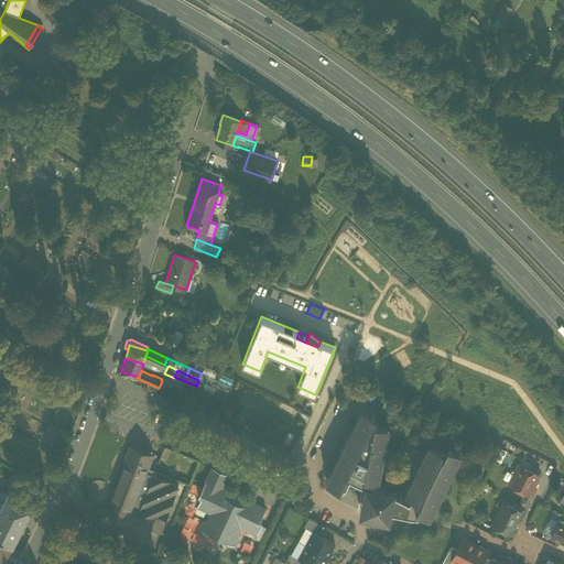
[(202,373),(198,380),(196,386),(196,387),(220,398),(223,391),(227,393),(230,384),(207,375),(207,376),(202,372),(202,373)]
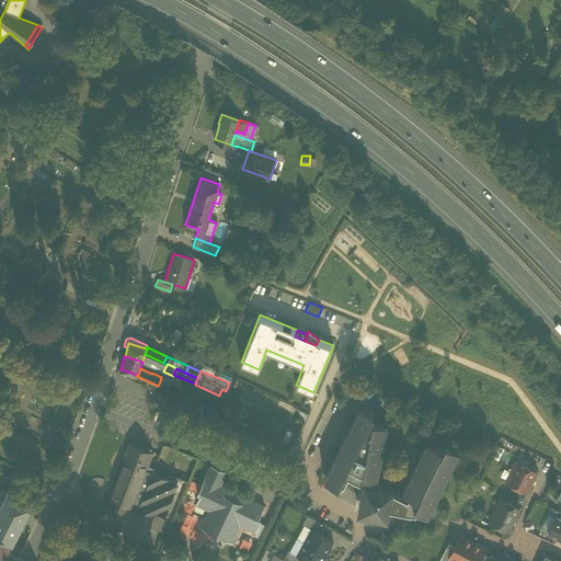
[(161,379),(170,382),(173,376),(163,371),(161,377),(160,378),(161,379)]
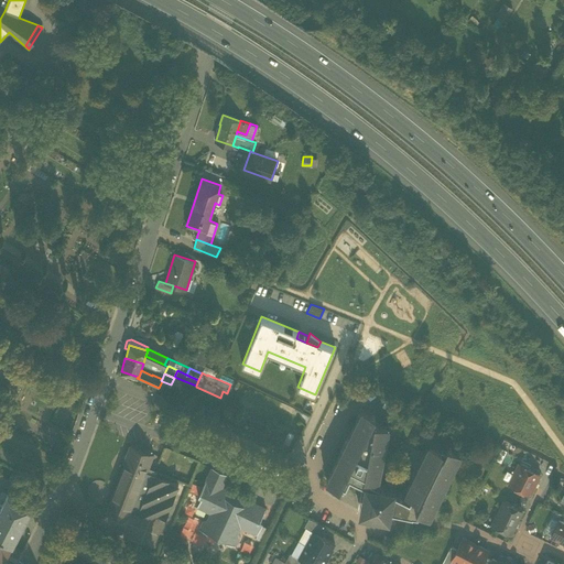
[(224,415),(231,420),(237,409),(229,405),(224,415)]
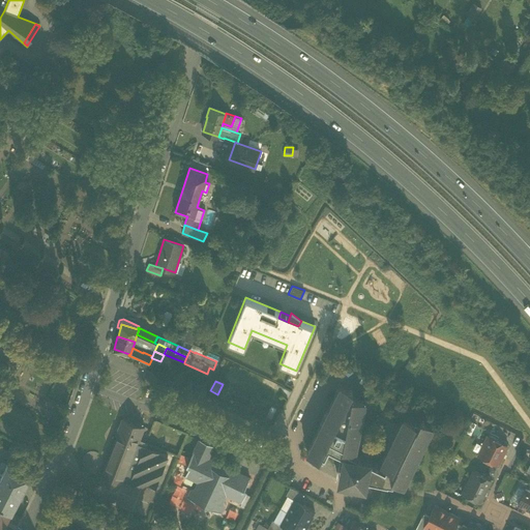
[(339,480),(365,486),(366,477),(388,481),(388,480),(392,481),(393,478),(404,483),(433,422),(420,417),(419,419),(415,416),(413,419),(409,417),(404,415),(381,462),(386,465),(385,468),(370,461),(371,459),(361,457),(349,450),(350,448),(355,450),(365,399),(360,398),(355,396),(355,393),(352,391),(353,388),(341,383),(306,451),(319,458),(323,460),(325,454),(329,446),(344,453),(342,462),(339,480)]
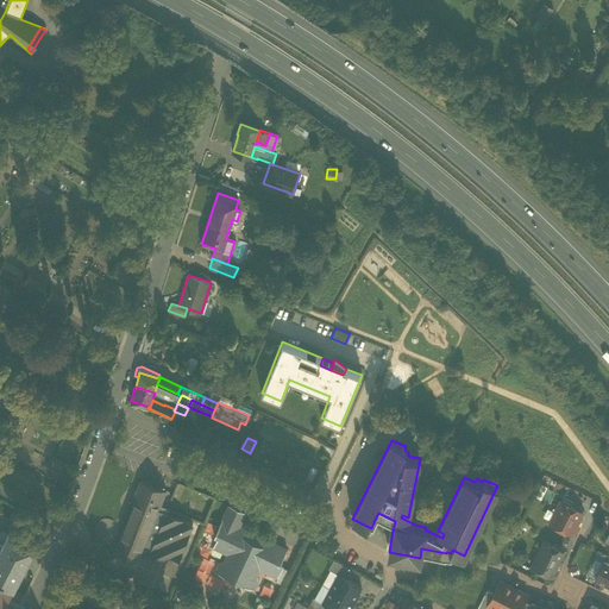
[(306,478),(312,481),(318,469),(312,465),(306,478)]
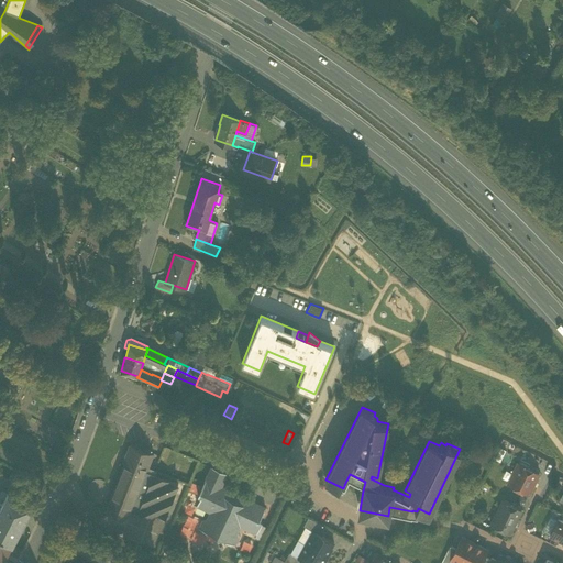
[(107,511),(127,520),(132,508),(152,516),(154,511),(165,516),(178,484),(146,471),(153,453),(131,444),(127,454),(129,455),(107,511)]
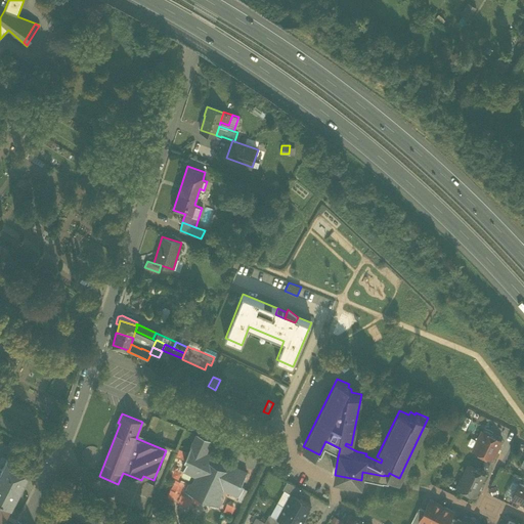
[(485,456),(492,460),(501,440),(482,431),(473,450),(480,453),(479,453),(480,455),(483,457),(485,456)]
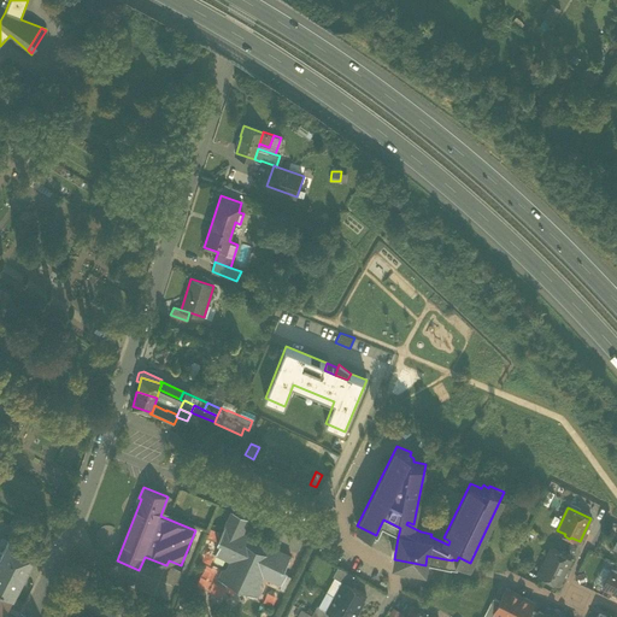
[(197,511),(194,521),(207,524),(211,515),(197,511)]
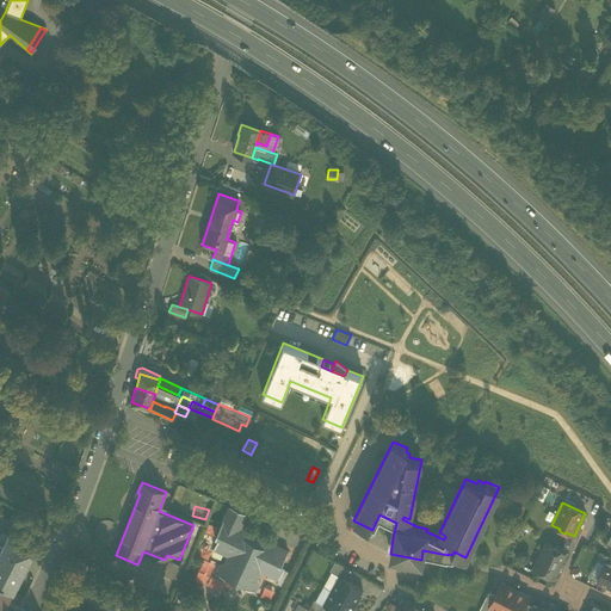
[(246,513),(230,506),(226,517),(238,523),(235,529),(239,530),(240,528),(246,513)]
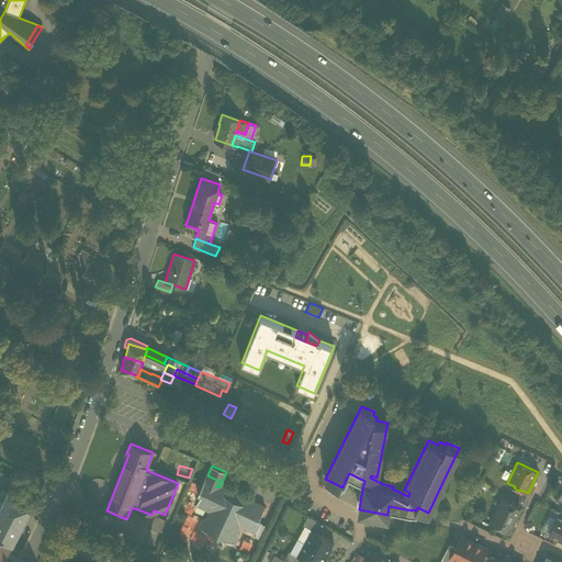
[(226,541),(234,544),(237,536),(236,531),(239,524),(244,526),(256,532),(260,523),(262,519),(259,518),(265,507),(253,501),(251,503),(246,499),(238,502),(236,502),(235,496),(229,498),(228,497),(225,491),(220,487),(216,486),(218,481),(208,475),(206,475),(198,494),(200,495),(197,504),(206,508),(211,510),(208,518),(206,518),(203,519),(199,528),(206,531),(208,531),(210,530),(211,528),(226,536),(225,537),(226,540),(226,541)]
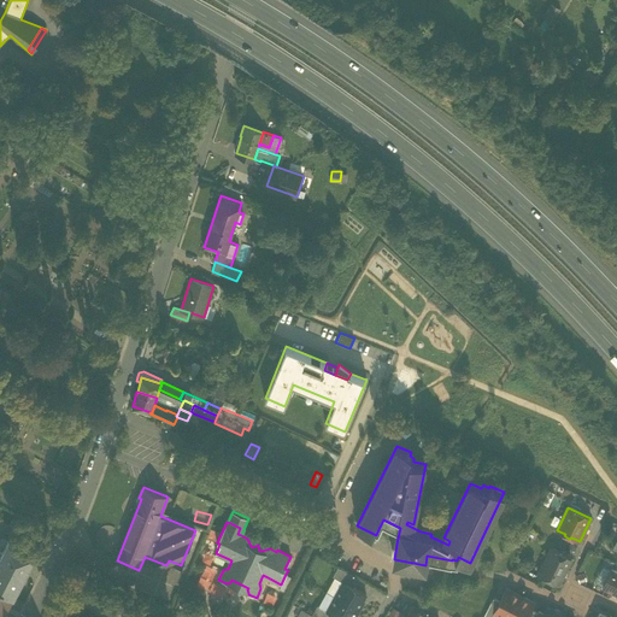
[(277,548),(242,533),(241,535),(247,539),(251,546),(252,547),(258,545),(259,551),(262,551),(270,548),(276,552),(277,550),(277,548)]
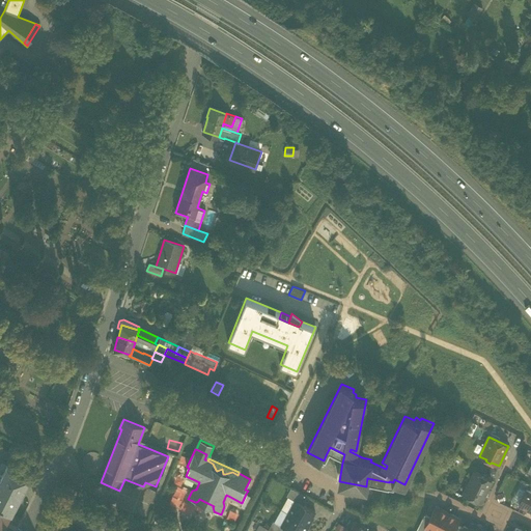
[(0,506),(11,512),(12,512),(20,497),(30,476),(7,465),(2,476),(0,475),(0,506)]
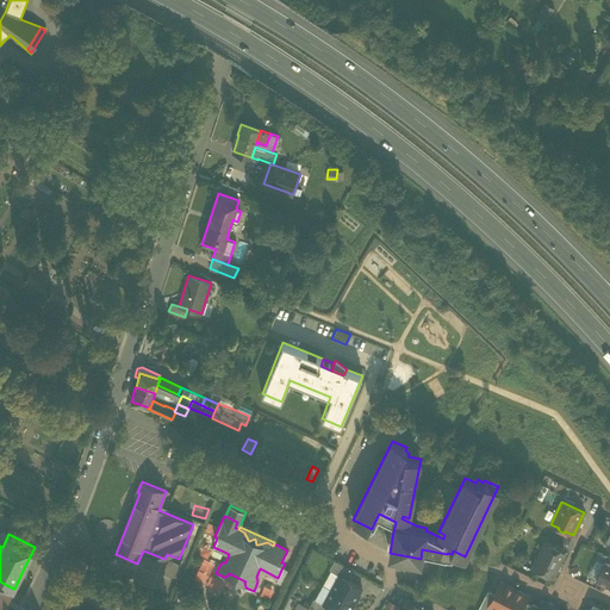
[(543,573),(553,577),(565,552),(545,542),(531,567),(539,571),(539,572),(542,573),(543,573)]
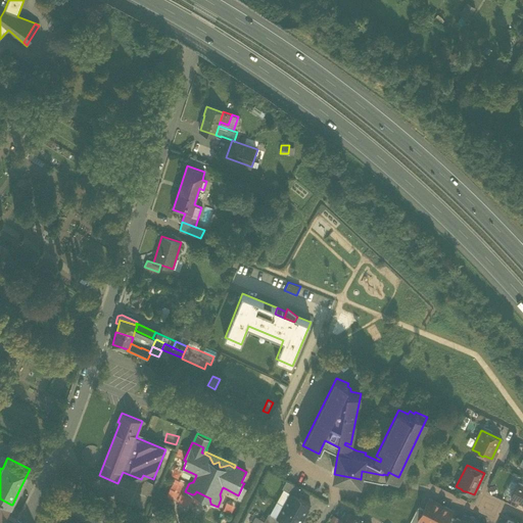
[(291,492),(298,496),(302,489),(286,480),(282,487),(291,492)]
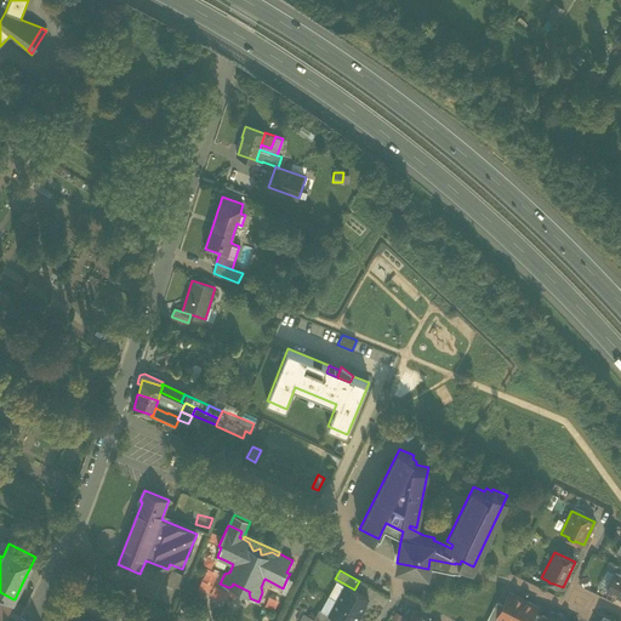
[(607,590),(620,597),(620,574),(615,571),(607,590)]
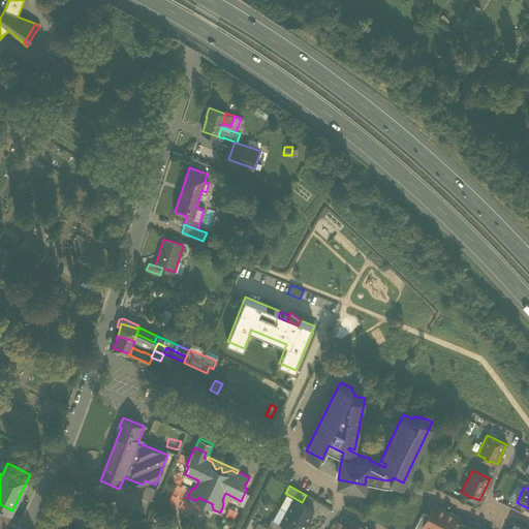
[(241,501),(239,505),(245,507),(251,495),(245,492),(241,501)]
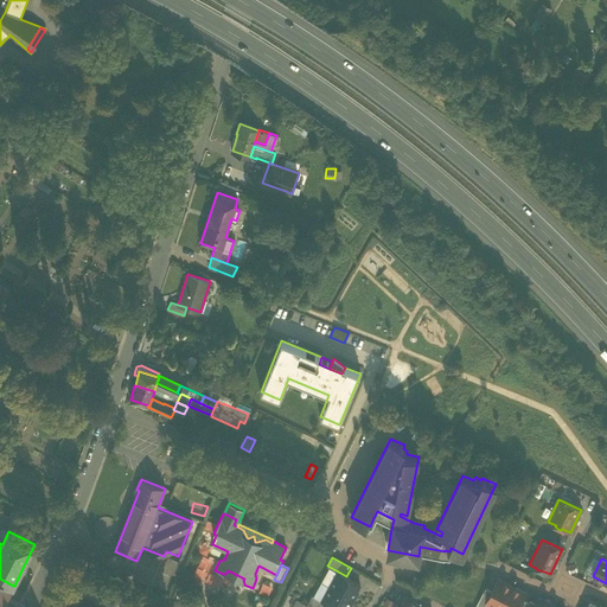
[(227,573),(224,574),(244,583),(243,580),(244,579),(228,570),(227,573)]
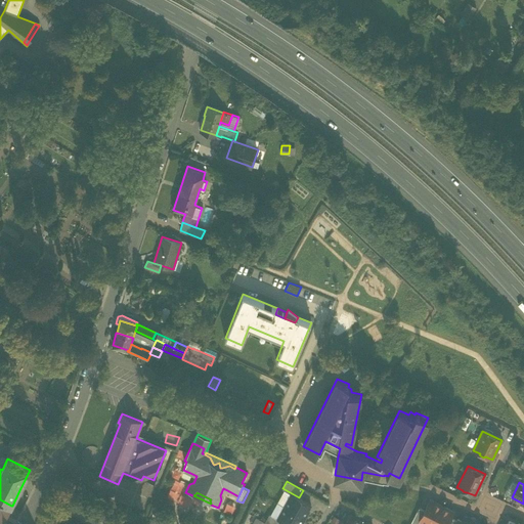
[(292,493),(285,506),(306,517),(309,512),(307,511),(311,504),(299,497),(292,493)]
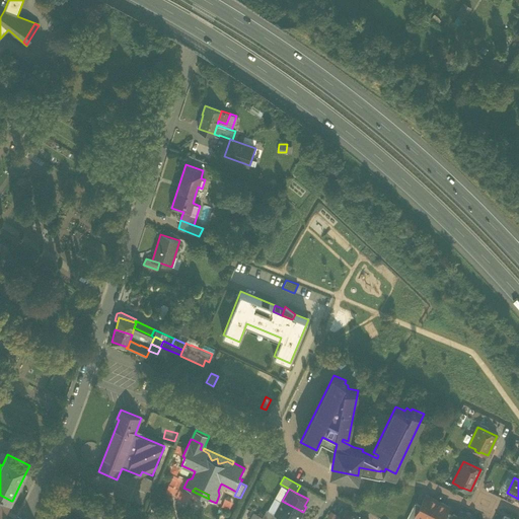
[(416,515),(425,518),(428,518),(437,500),(426,494),(421,505),(416,514),(416,515)]
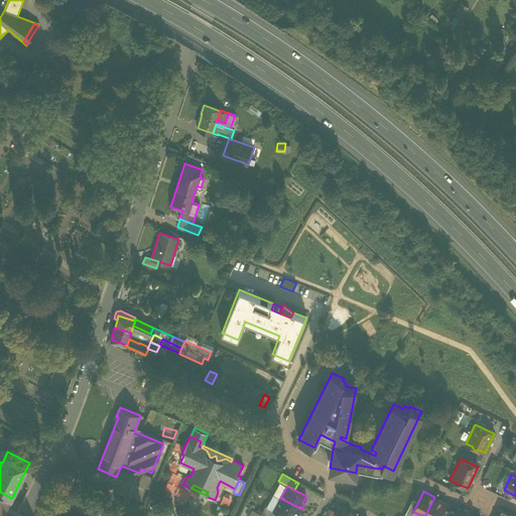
[(0,515),(11,498),(0,492),(0,515)]
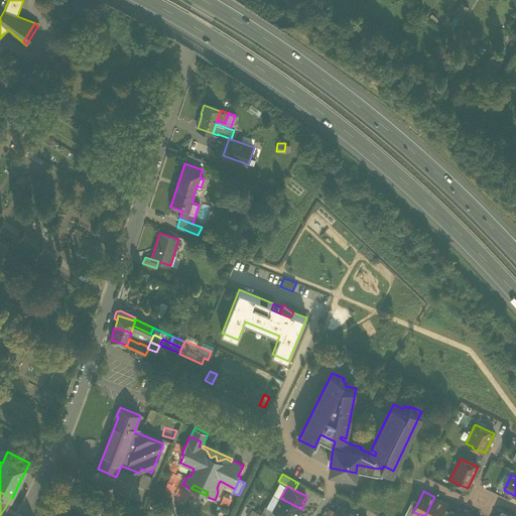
[(446,503),(434,497),(425,515),(439,515),(443,509),(446,503)]
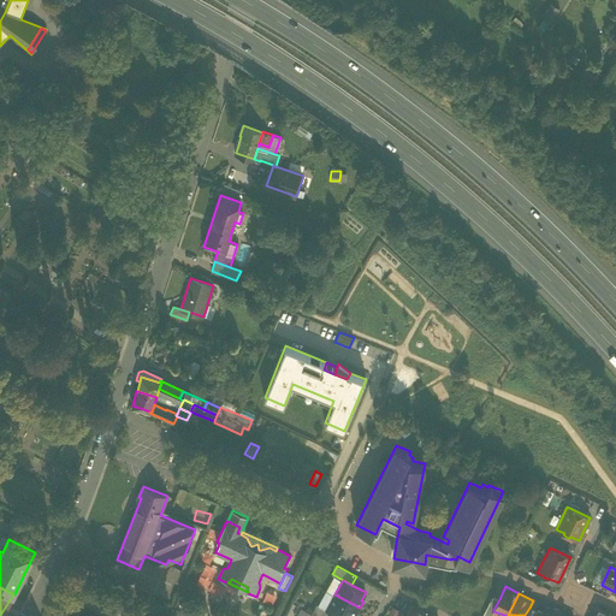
[(356,615),(360,608),(335,594),(326,609),(336,615),(338,615),(351,615),(354,614),(356,615)]
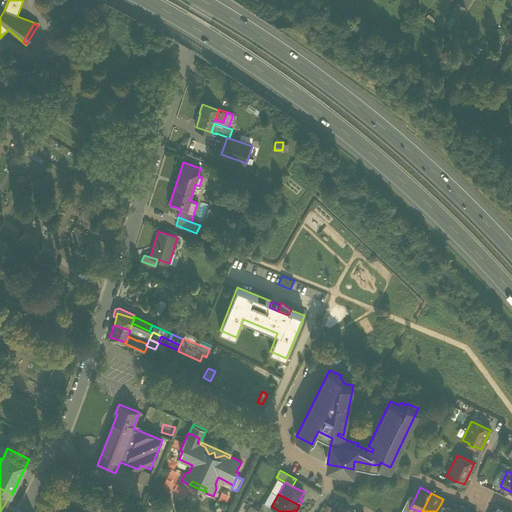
[(400,511),(408,511),(410,508),(410,507),(415,498),(409,495),(400,511)]
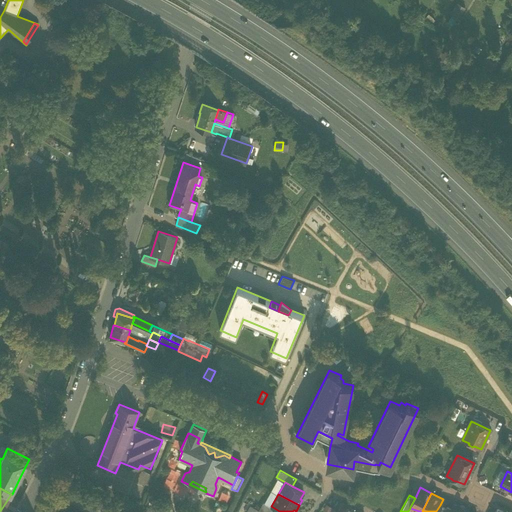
[(263,501),(259,510),(262,511),(277,511),(279,511),(271,506),(263,501)]
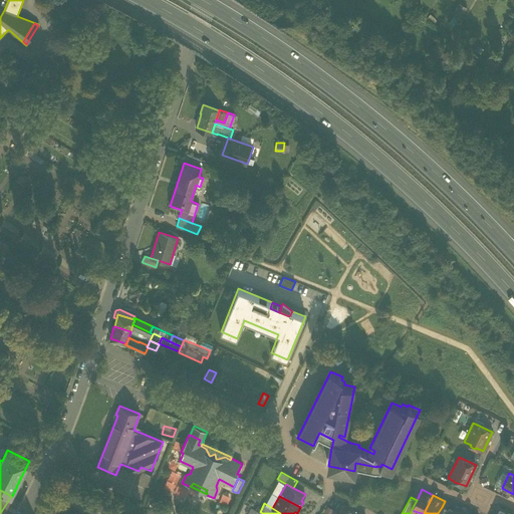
[(352,513),(354,510),(343,504),(337,513),(352,513)]
